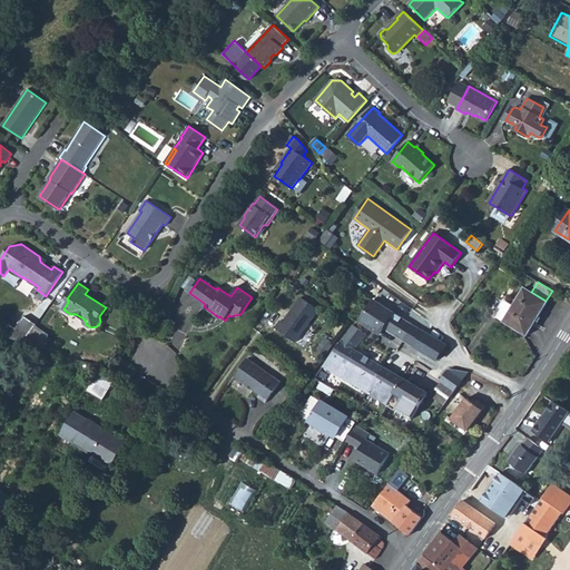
[(504,322),(527,336),(548,302),(546,301),(531,292),(524,287),(513,305),(504,322)]
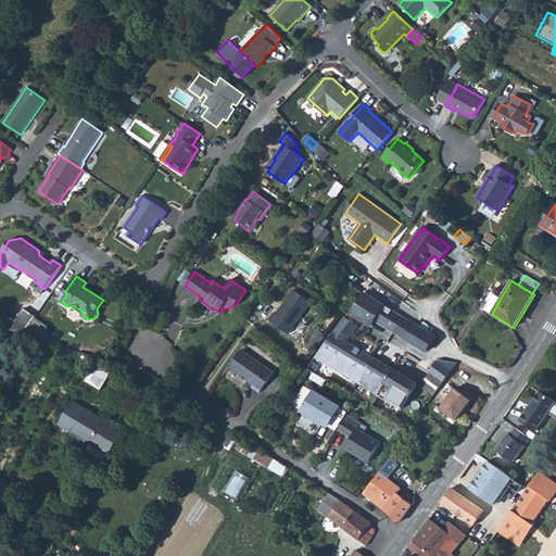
[(274,313),(268,320),(289,335),(311,302),(293,290),(276,314),(274,313)]
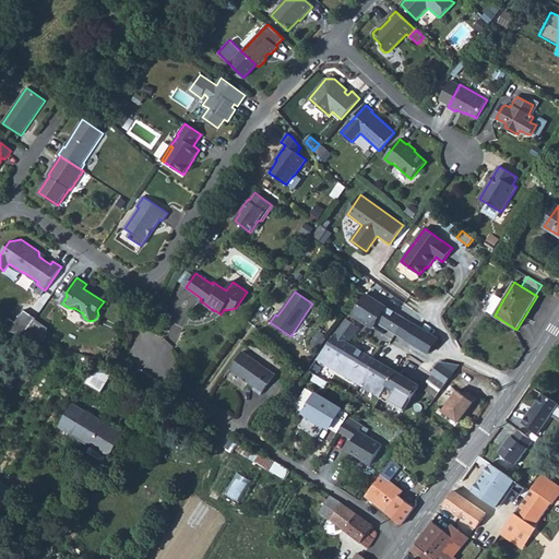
[(429,333),(367,294),(354,316),(373,328),(376,322),(416,346),(428,354),(438,339),(429,333)]
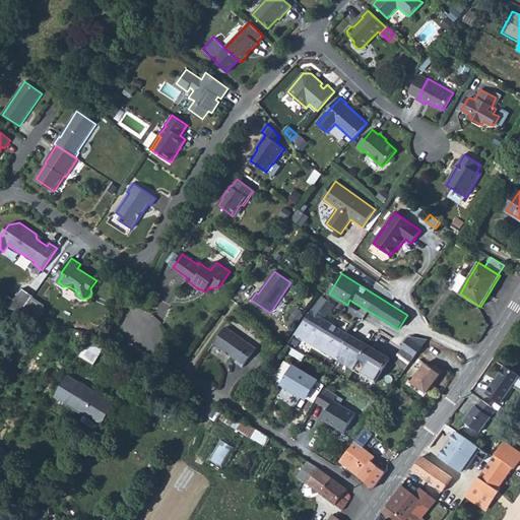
[(453,289),(460,294),(468,278),(462,274),(453,289)]
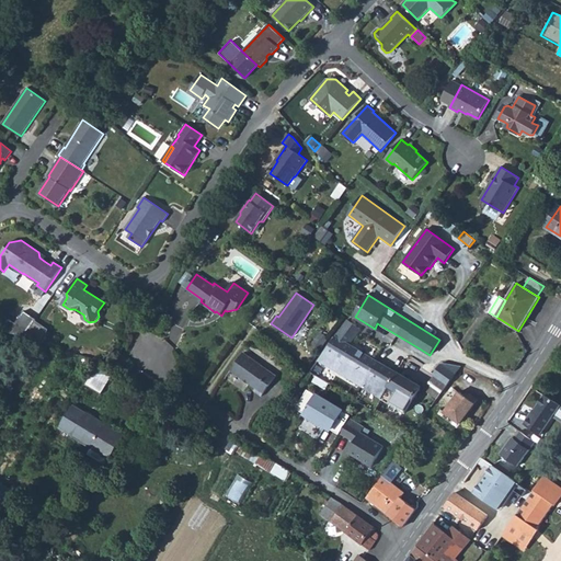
[(19,307),(13,319),(20,322),(25,310),(19,307)]
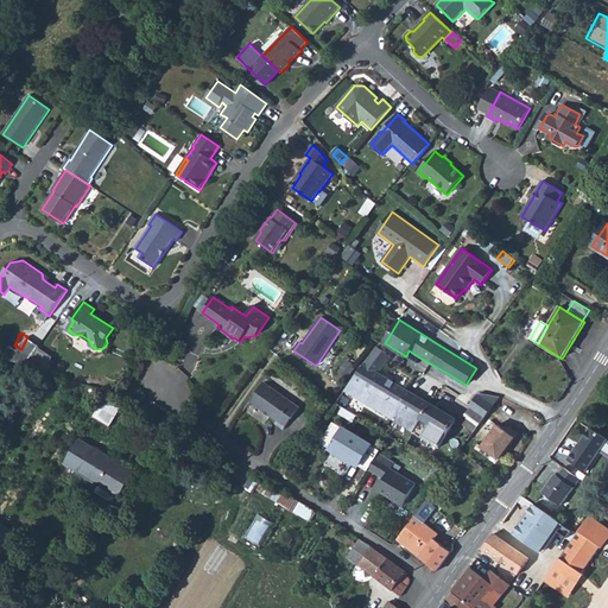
[(27,339),(21,350),(12,346),(7,353),(46,374),(57,354),(27,339)]
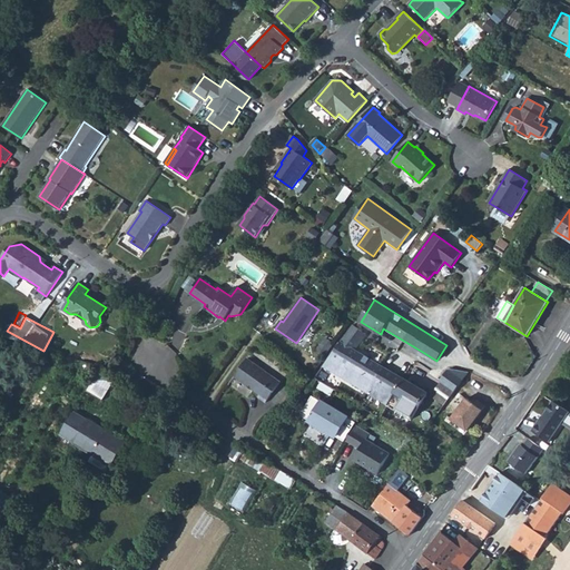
[(315,377),(335,390),(341,383),(343,379),(387,405),(389,405),(404,379),(355,350),(366,334),(356,327),(353,324),(321,370),(315,377)]
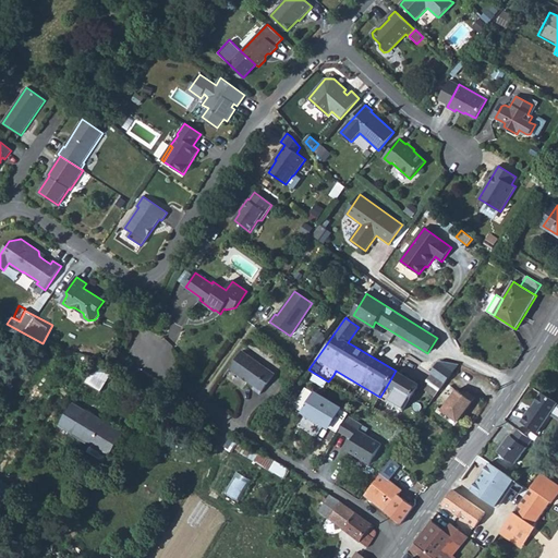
[(253,388),(261,393),(275,374),(242,350),(230,368),(254,386),(253,388)]
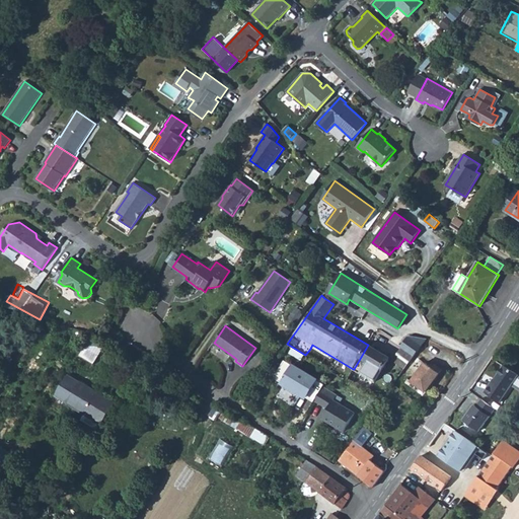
[(393,371),(400,376),(427,339),(410,336),(408,337),(403,343),(400,347),(402,348),(393,360),(398,364),(393,371)]
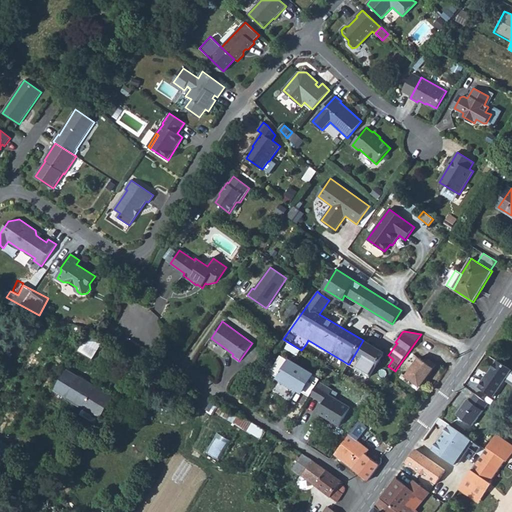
[(102,342),(88,334),(84,342),(98,350),(102,342)]
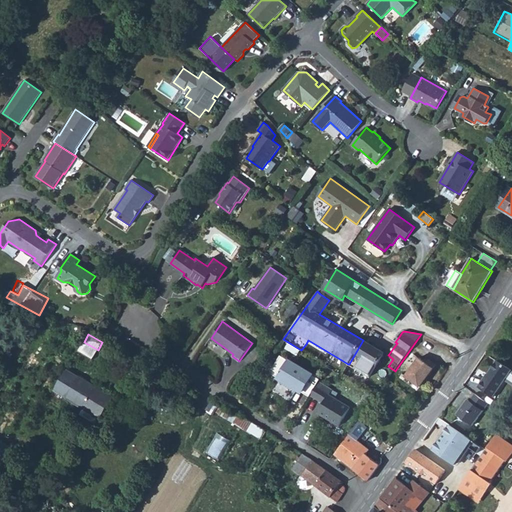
[(349,364),(370,377),(384,353),(363,340),(349,364)]
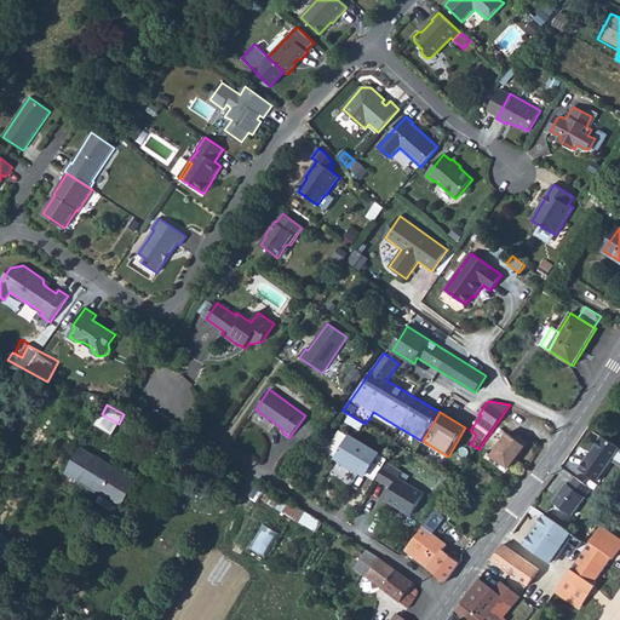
[(362,472),(375,480),(377,478),(386,461),(388,460),(340,431),(328,452),(338,458),(338,463),(359,475),(362,472)]
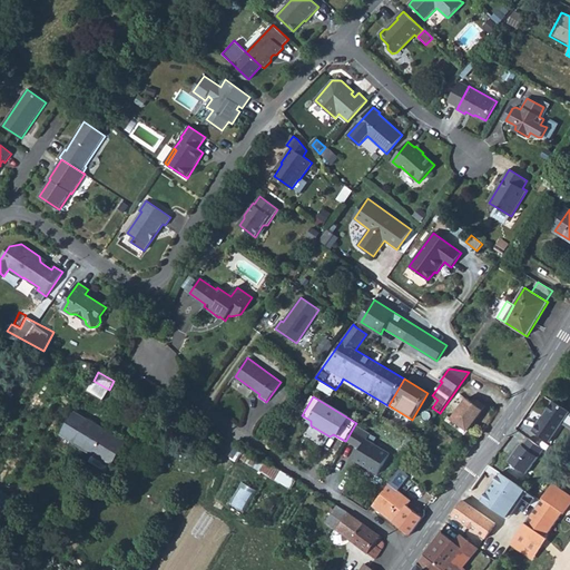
[(468,430),(485,406),(478,401),(475,404),(467,399),(452,419),(468,430)]
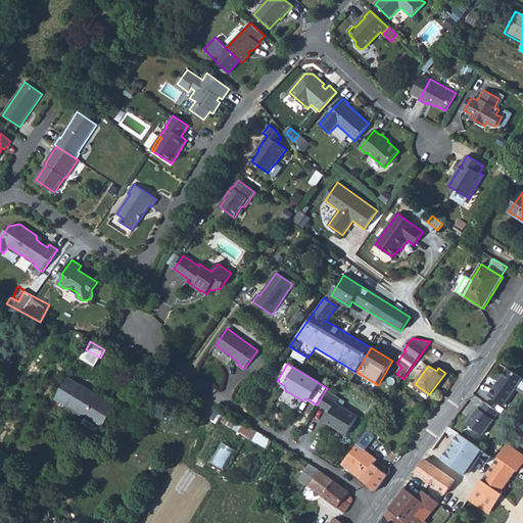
[(515,372),(507,367),(493,387),(492,386),(488,393),(504,405),(522,377),(515,372)]
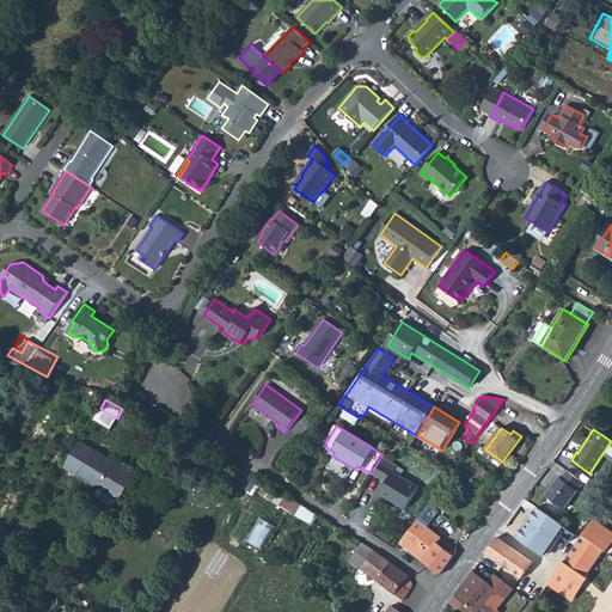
[(101,488),(121,500),(136,475),(127,469),(121,466),(80,442),(66,466),(101,488)]
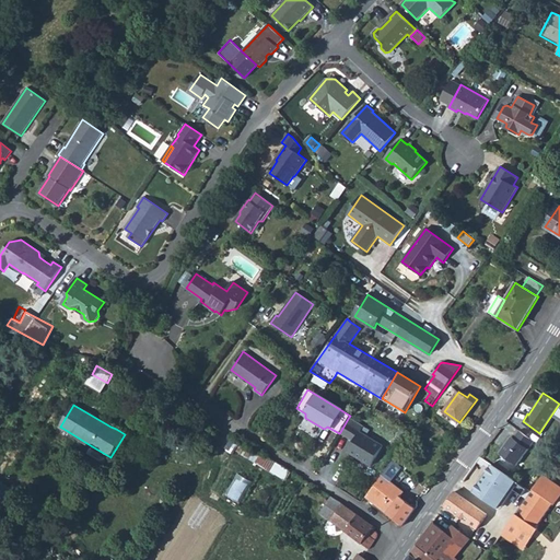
[(348,452),(371,465),(384,445),(360,432),(364,427),(349,417),(340,432),(354,441),(348,452)]
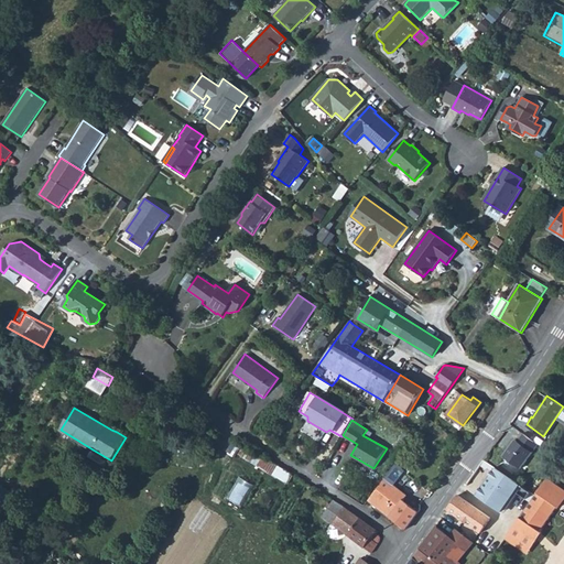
[(539,445),(523,433),(518,442),(516,440),(503,456),(521,469),(539,445)]
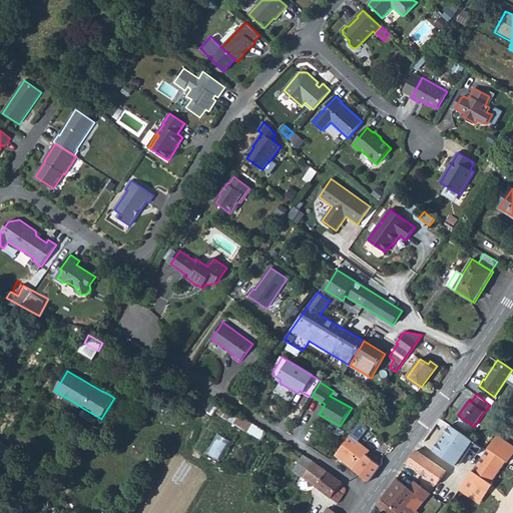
[(80,415),(97,425),(101,419),(84,409),(80,415)]
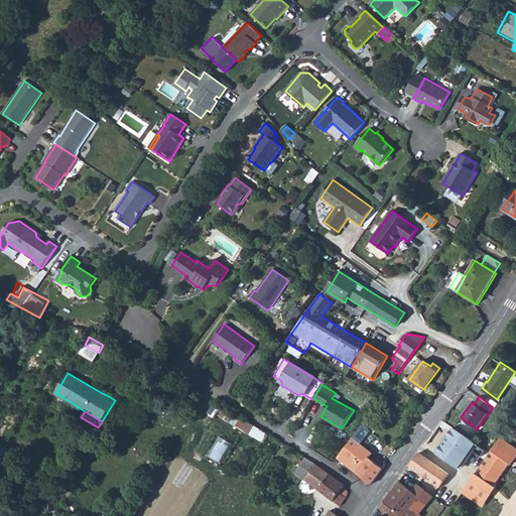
[(242,428),(263,441),(267,434),(246,421),(242,428)]
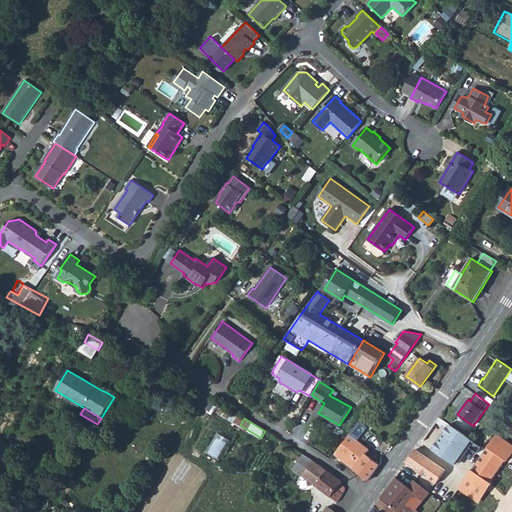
[(471,440),(448,425),(431,450),(454,465),(471,440)]
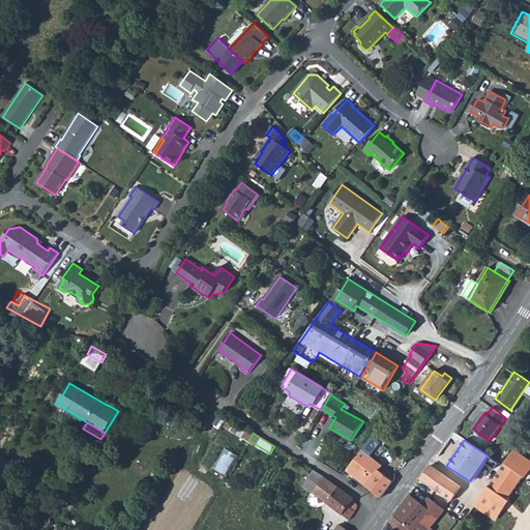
[(228,448),(216,467),(228,474),(239,455),(228,448)]
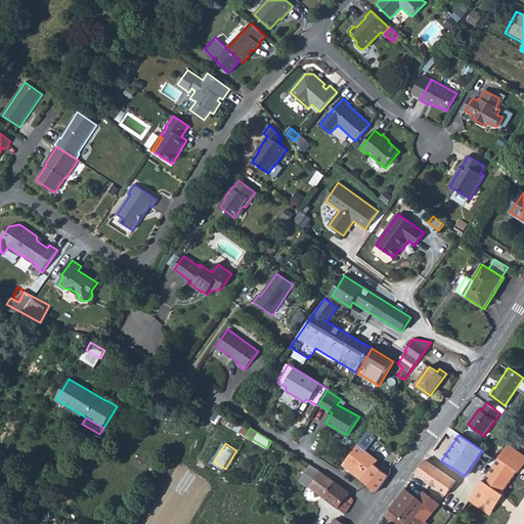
[(342,465),(377,492),(389,476),(375,465),(378,460),(357,444),(342,465)]
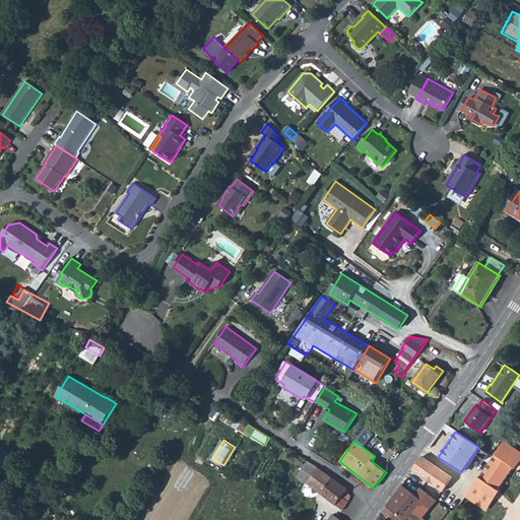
[(519,452),(504,442),(464,498),(485,511),(519,459),(519,452)]
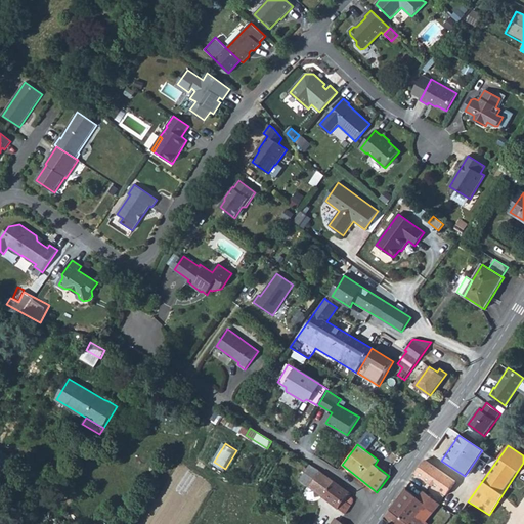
[(0,468),(3,471),(13,462),(0,447),(0,468)]
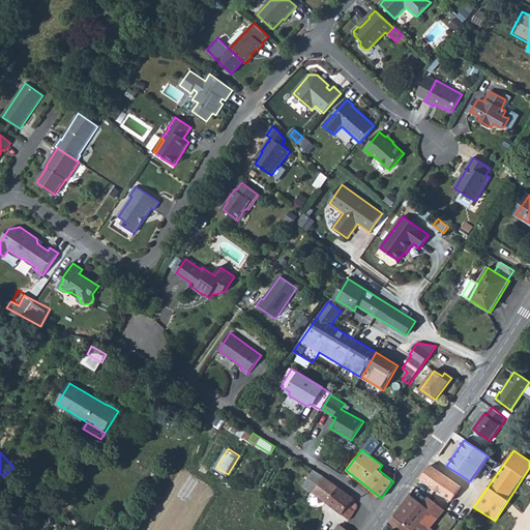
[(460,487),(451,480),(437,470),(440,466),(433,462),(420,479),(451,501),(462,487),(460,487)]
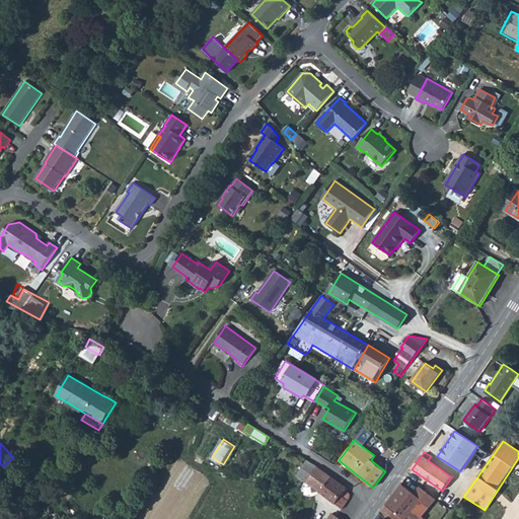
[(347,489),(326,473),(317,467),(307,460),(297,474),(343,509),(348,500),(350,498),(350,497),(350,495),(349,494),(348,492),(345,492),(347,489)]
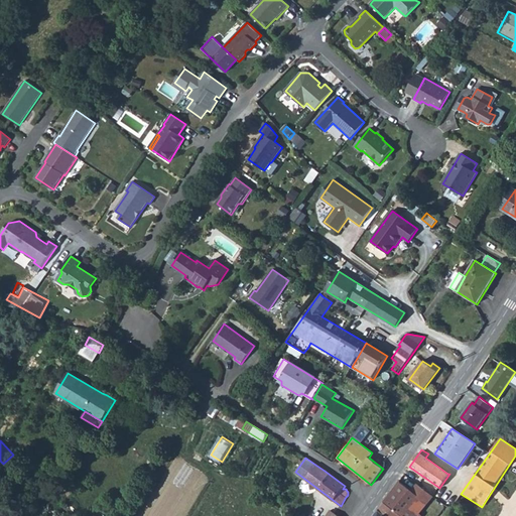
[(14,474),(0,464),(0,476),(8,482),(14,474)]
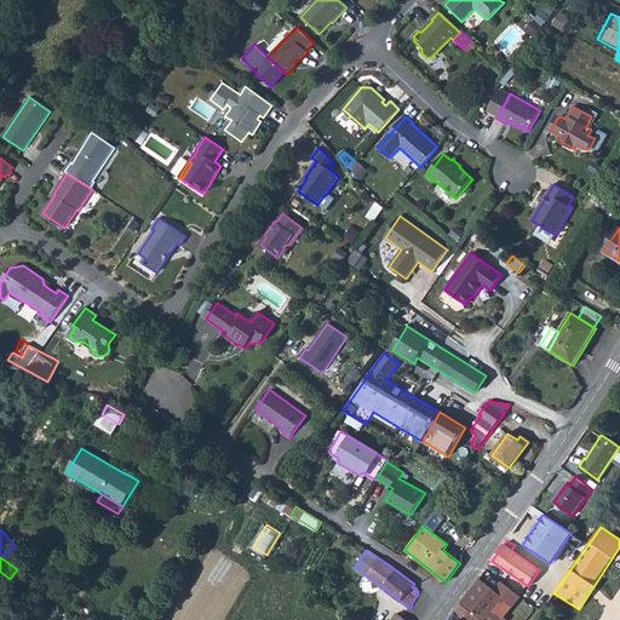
[(481,579),(449,619),(504,619),(515,607),(481,579)]
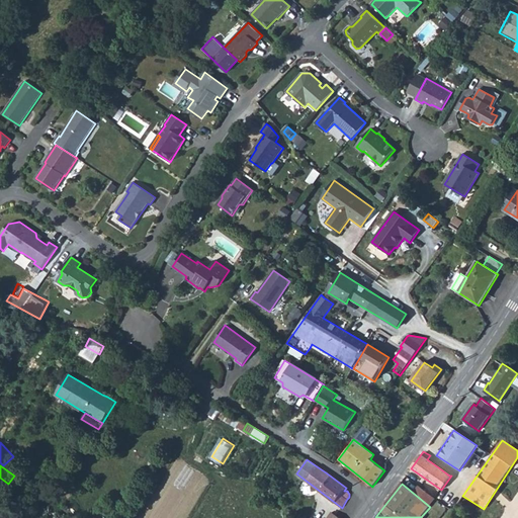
All buildings are outlined.
